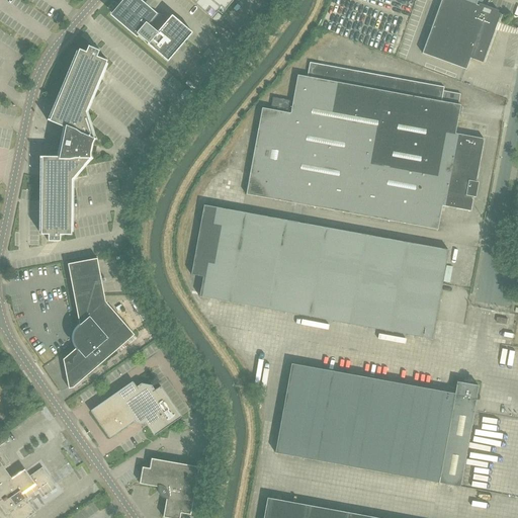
[(165,15),(162,15),(162,14),(162,13),(162,12),(161,12),(161,11),(160,11),(159,11),(158,11),(158,12),(157,12),(157,13),(154,12),(154,13),(137,0),(124,0),(113,14),(112,13),(112,14),(137,35),(138,34),(148,42),(147,44),(168,62),(192,32),(172,15),(169,18),(165,15)]
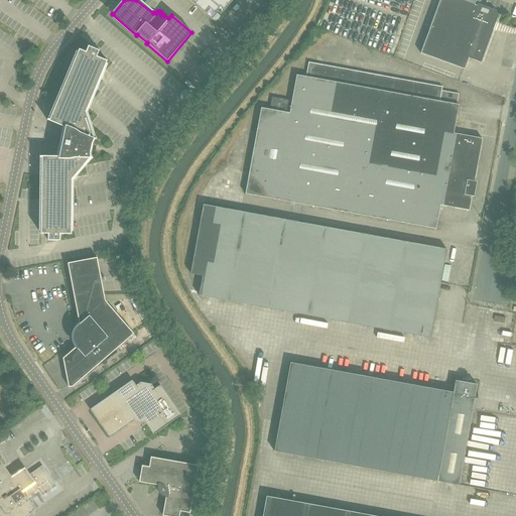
[(189,0),(211,18),(221,7),(225,10),(233,1),(231,0),(189,0)]
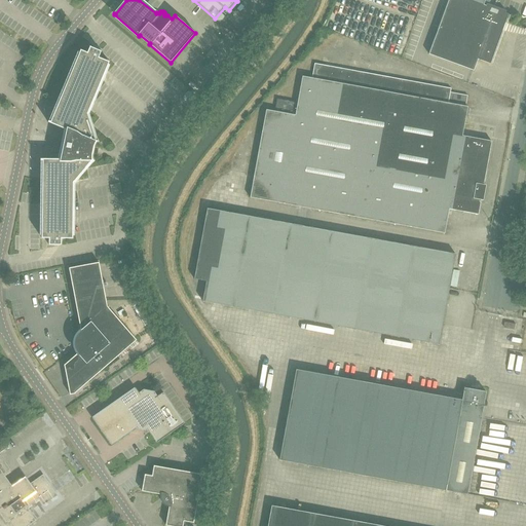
[(490,64),(504,23),(508,14),(504,12),(505,10),(486,3),(485,5),(483,5),(468,0),(448,0),(428,54),(474,71),(478,60),(490,64)]
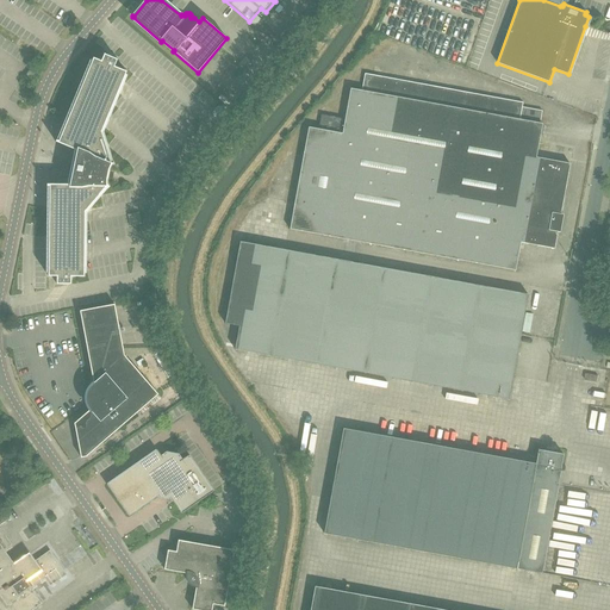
[(85,211),(106,186),(107,188),(109,186),(106,185),(106,179),(109,170),(111,166),(113,165),(113,162),(111,163),(101,131),(126,72),(113,67),(117,60),(104,54),(101,61),(93,57),(68,118),(58,141),(56,139),(55,142),(74,149),(67,185),(47,184),(47,186),(49,186),(49,210),(48,277),(56,277),(56,284),(70,284),(70,277),(83,277),(85,211)]
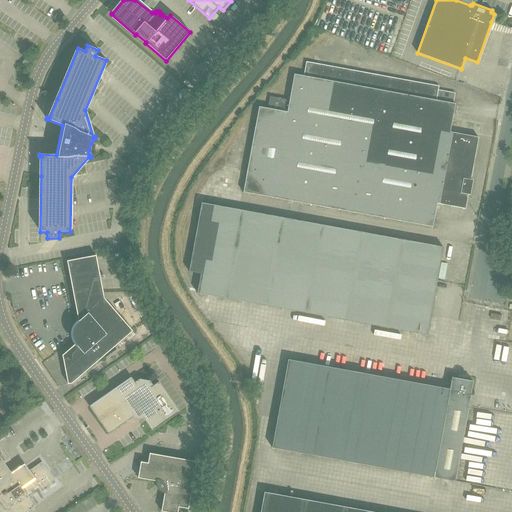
[(29,61),(25,58),(21,64),(25,67),(29,61)]
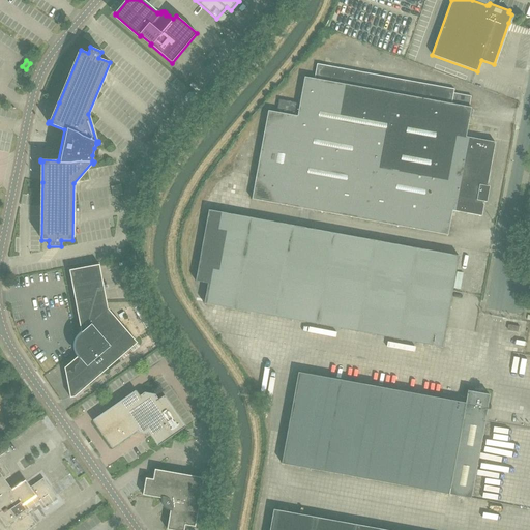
[(447,235),(452,210),(481,216),(495,142),(466,137),(471,108),(469,107),(471,96),(453,93),(454,89),(317,64),(314,79),(304,77),(299,104),(278,99),(276,112),(268,111),(252,199),(447,235)]
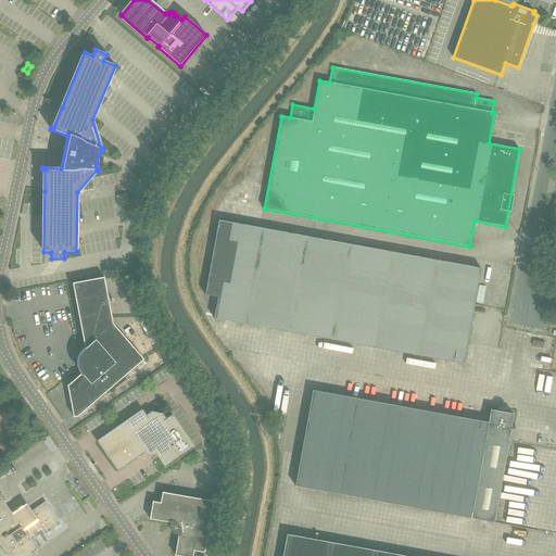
[(193,104),(193,106),(194,108),(196,110),(198,111),(200,112),(202,112),(203,112),(205,111),(206,110),(207,109),(209,106),(209,104),(209,102),(207,100),(206,99),(205,98),(203,97),(201,97),(199,97),(198,98),(196,99),(194,101),(193,103),(193,104)]
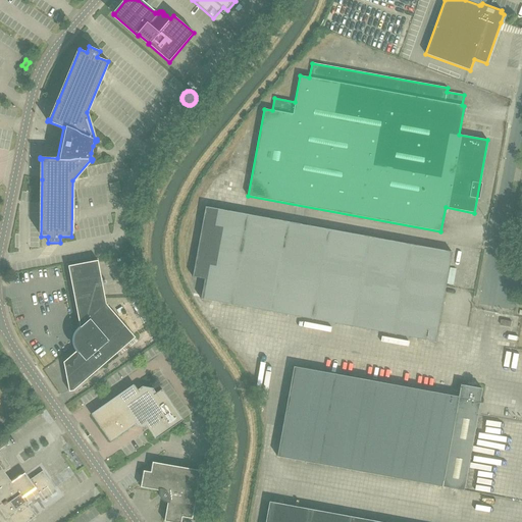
[(452,252),(307,225),(205,207),(193,276),(205,279),(201,299),(435,342),(446,286),(452,252)]
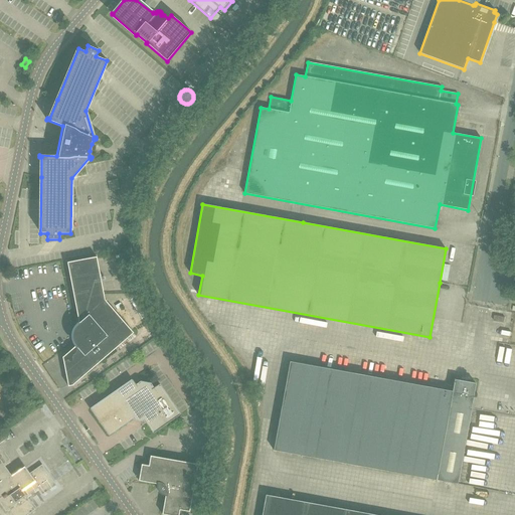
[(74,344),(75,346),(62,357),(65,374),(68,386),(72,385),(133,332),(105,300),(97,256),(67,263),(78,323),(75,327),(73,329),(72,332),(72,337),(72,341),(74,344)]
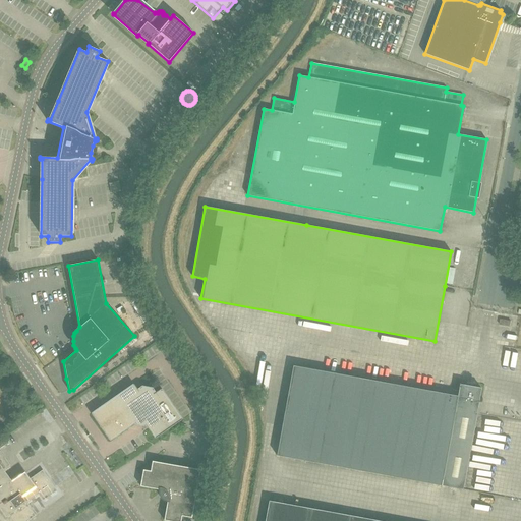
[(476,415),(479,400),(481,388),(460,384),(457,396),(293,366),(293,365),(281,432),(277,455),(462,489),(476,415)]
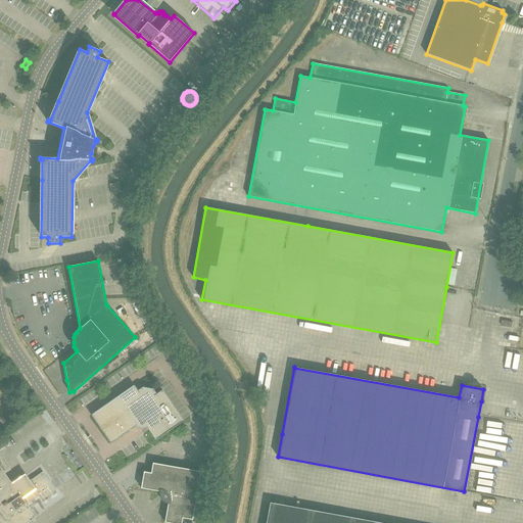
[(160,390),(156,393),(153,389),(142,387),(138,390),(135,386),(92,416),(109,441),(135,423),(137,426),(145,428),(148,426),(157,439),(181,422),(182,422),(160,390)]
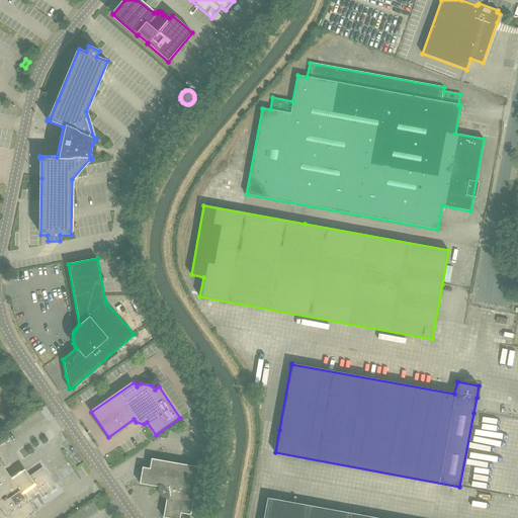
[(10,462),(0,448),(0,517),(26,517),(35,512),(26,499),(38,491),(42,498),(57,488),(42,467),(29,477),(25,469),(12,479),(4,466),(10,462)]
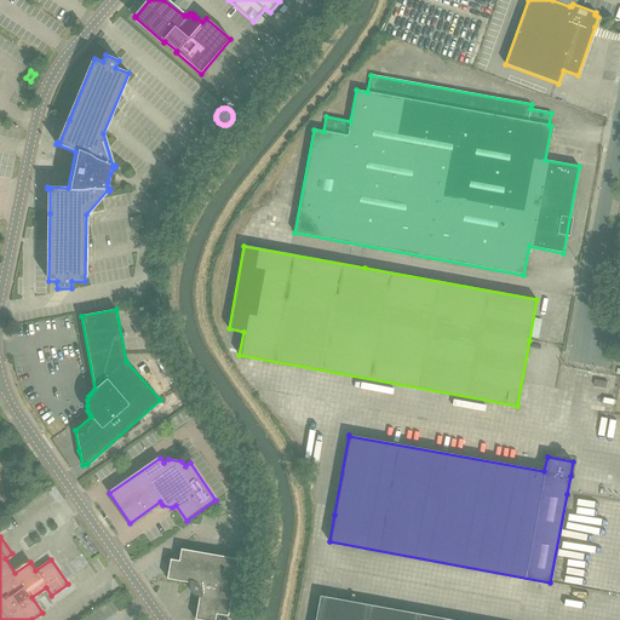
[(181,549),(181,551),(179,560),(171,558),(167,579),(191,583),(190,587),(195,593),(200,595),(195,619),(202,619),(214,619),(217,614),(229,615),(239,558),(181,549)]
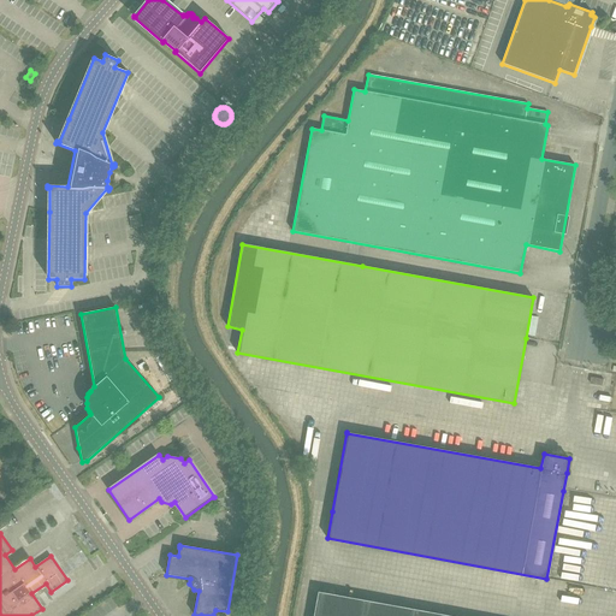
[(313,615),(450,615),(318,592),(313,615)]
